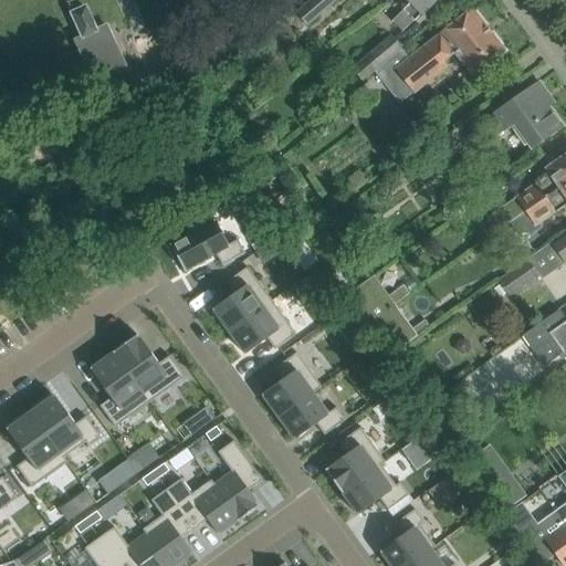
[(305,25),(335,0),(311,0),(295,13),(305,25)]
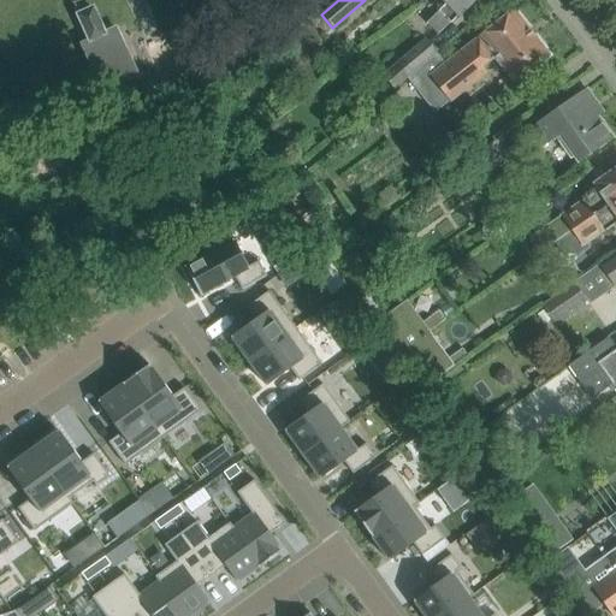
[(473,0),(446,0),(449,3),(427,24),(438,35),(450,23),(473,0)]
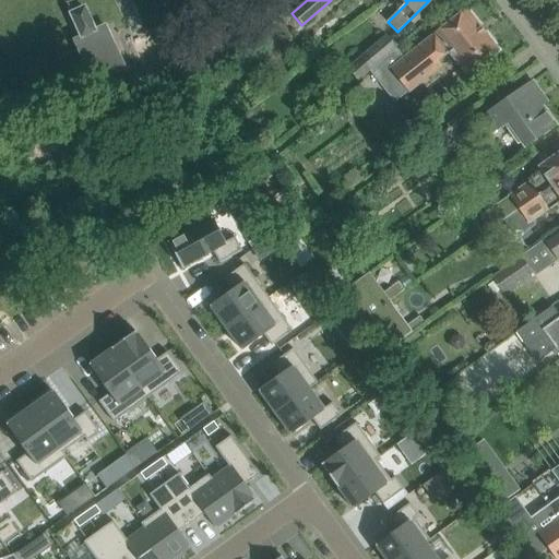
[(71,14),(82,36),(94,31),(84,8),(71,14)]
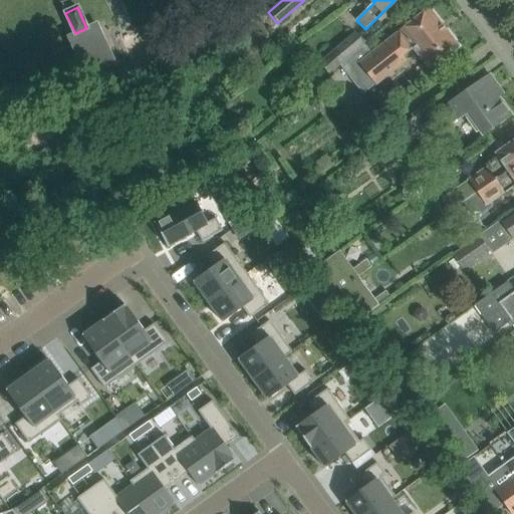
[(430,68),(458,46),(428,9),(358,64),(375,84),(407,60),(403,55),(413,47),(430,68)]
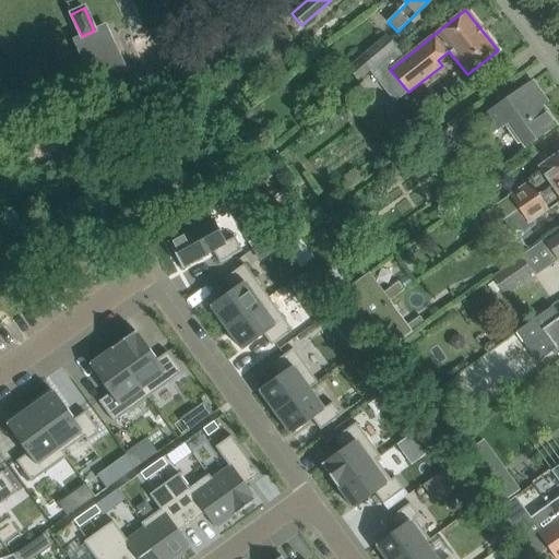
[(358,80),(396,47),(387,36),(348,68),(358,80)]
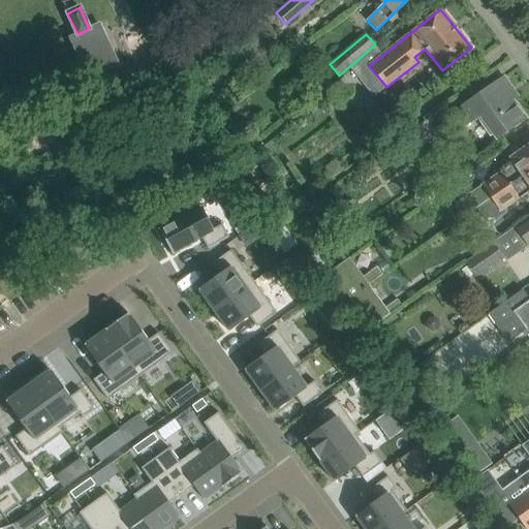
[(496,138),(525,119),(499,82),(455,112),(464,125),(479,115),(496,138)]
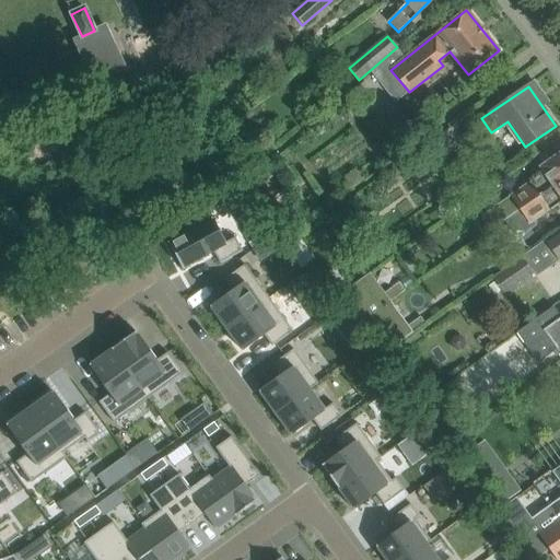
[(432,163),(463,141),(452,127),(422,149),(432,163)]
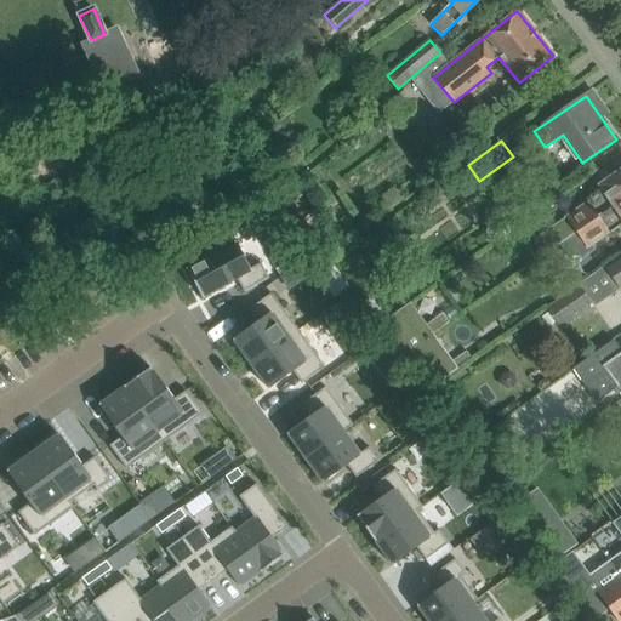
[(557,246),(575,233),(620,200),(620,170),(599,186),(603,191),(551,227),(550,235),(557,246)]
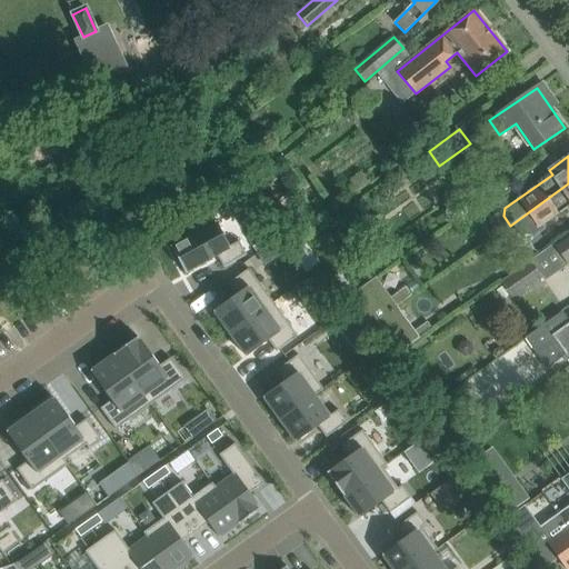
[(12,179),(0,185),(0,201),(19,192),(12,179)]
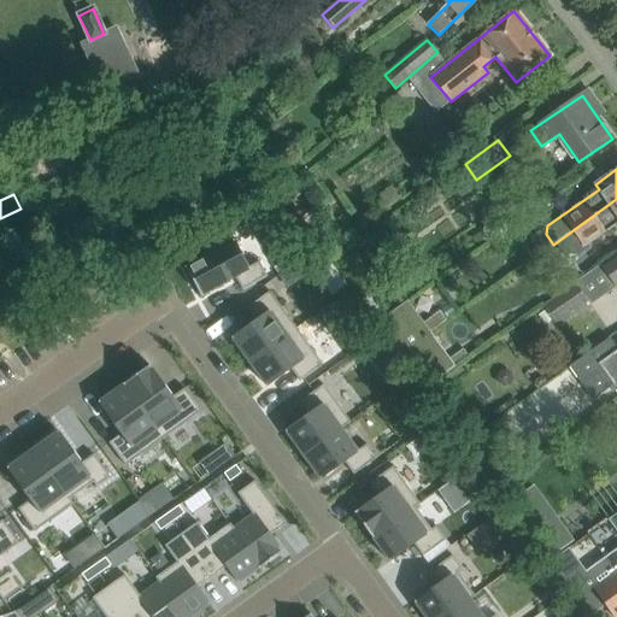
[(616,199),(571,231),(553,245),(547,248),(557,262),(581,245),(582,247),(616,223),(616,199)]
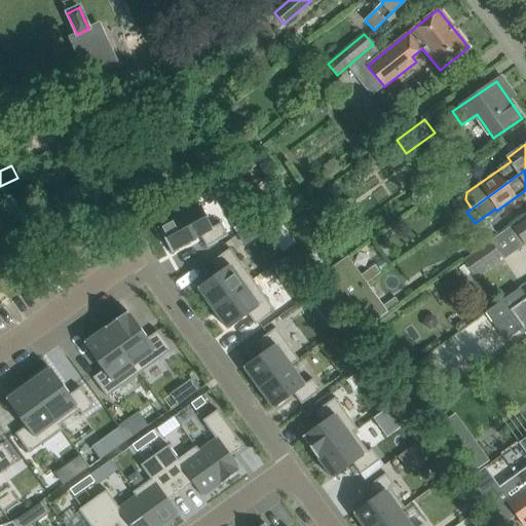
[(199,204),(157,228),(172,253),(200,236),(207,248),(228,236),(221,223),(213,228),(199,204)]
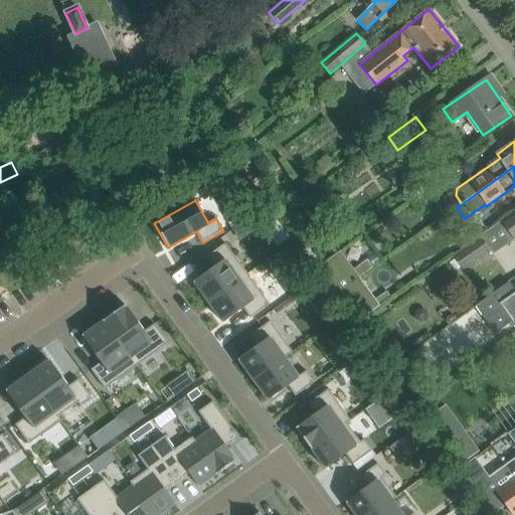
[(514,211),(500,222),(510,237),(513,241),(514,239),(514,211)]
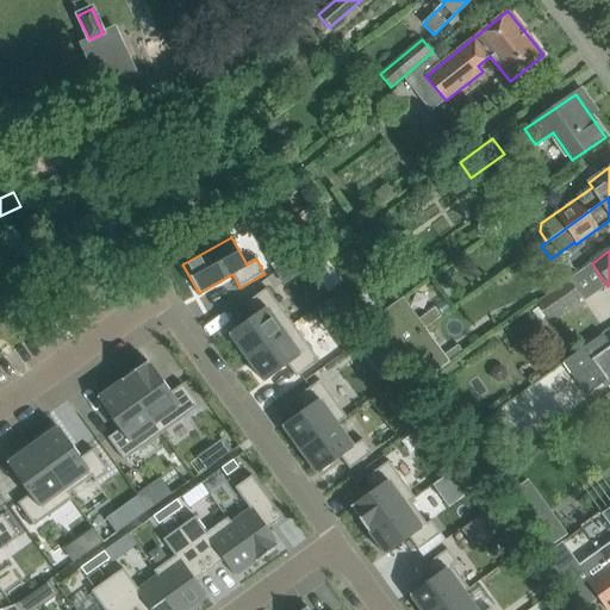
[(580,298),(567,280),(535,304),(547,322),(580,298)]
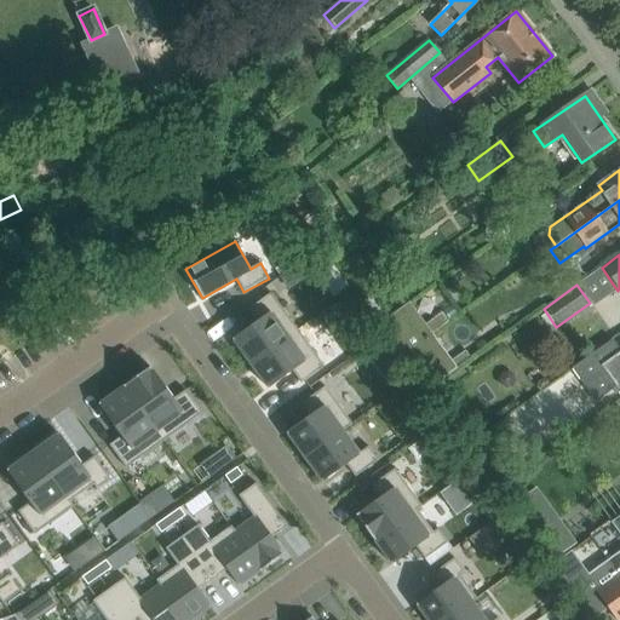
[(257,322),(233,339),(251,365),(298,329),(271,293),(248,310),(257,322)]
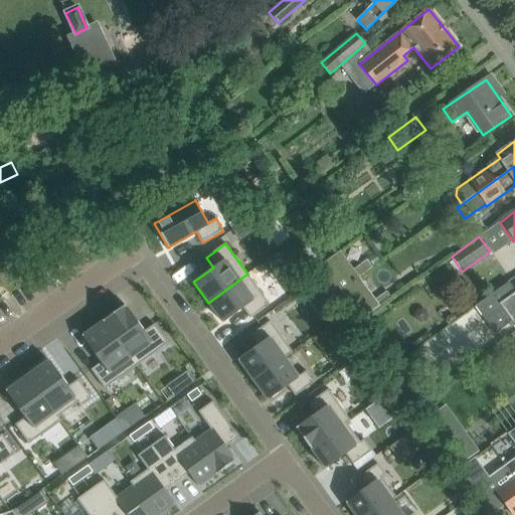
[(315,269),(334,295),(351,283),(332,256),(315,269)]
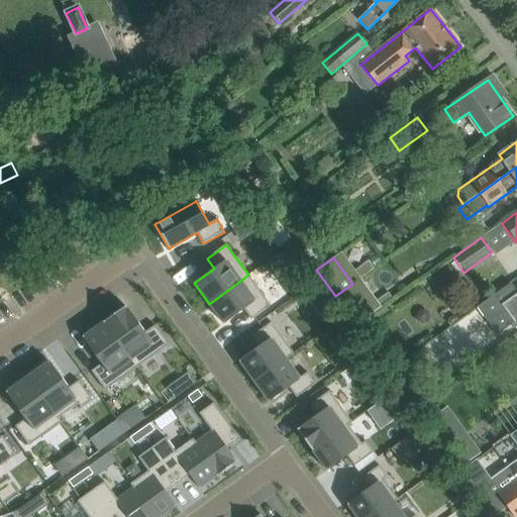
[(248,275),(209,304),(211,307),(214,313),(215,312),(223,324),(243,310),(251,320),(271,306),(248,275)]
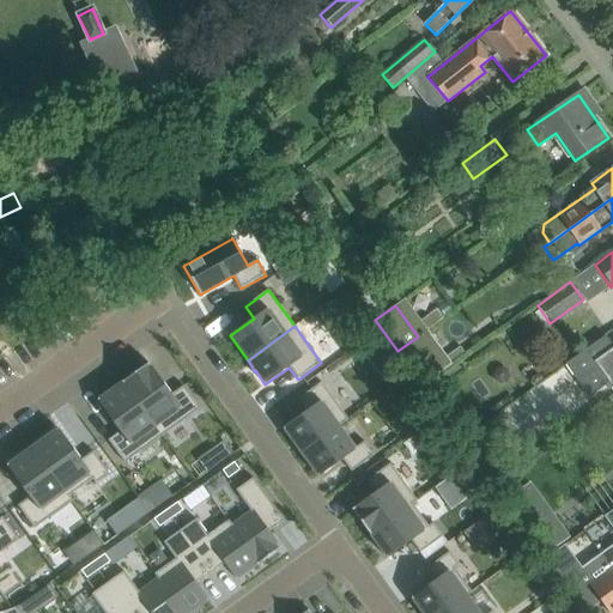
[(418,337),(398,351),(422,384),(450,364),(437,345),(429,352),(418,337)]
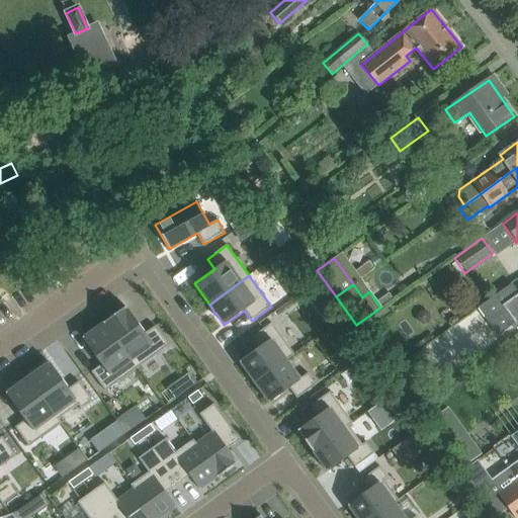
[(517,331),(517,293),(501,306),(494,296),(477,310),(496,336),(513,324),(517,331)]
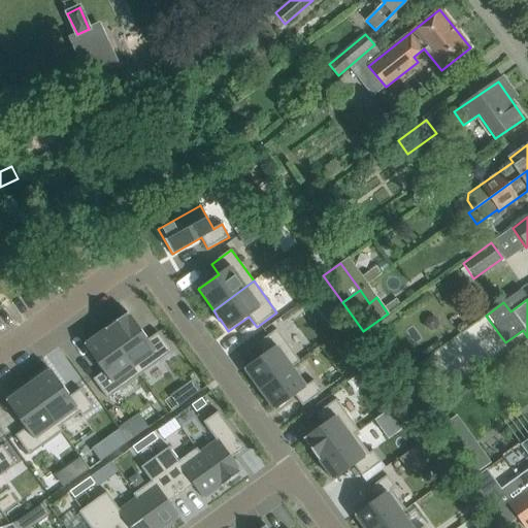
[(128,312),(106,329),(140,375),(172,352),(158,332),(147,340),(128,312)]
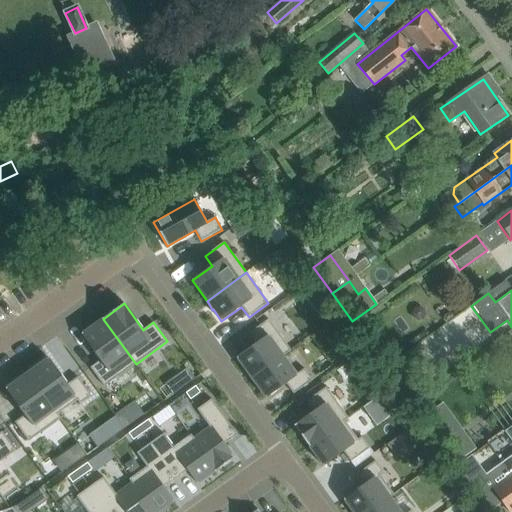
[(103,319),(81,334),(100,360),(90,368),(104,387),(136,364),(103,319)]
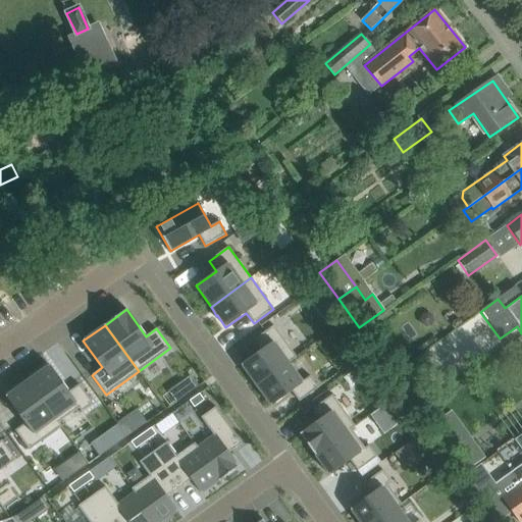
[(261,350),(241,365),(250,376),(249,376),(253,382),(254,382),(256,385),(289,362),(289,363),(297,357),(273,325),(254,340),(261,350)]
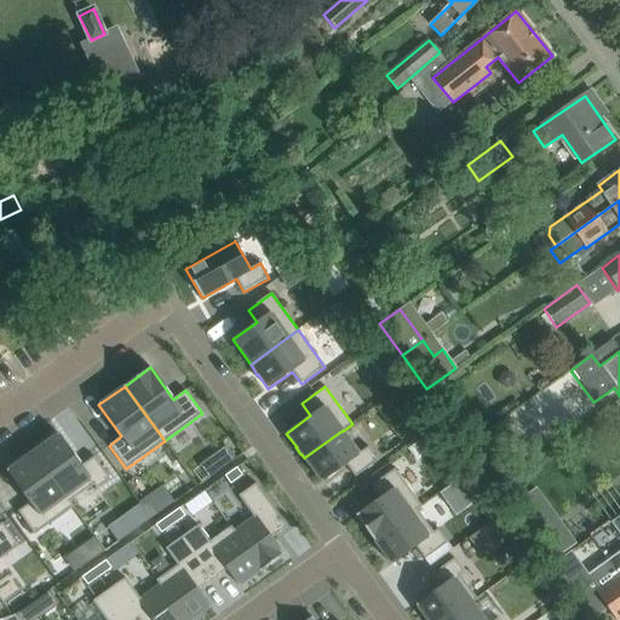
[(343,430),(304,458),(322,482),(346,465),(355,477),(378,460),(368,447),(359,453),(343,431),(343,430)]
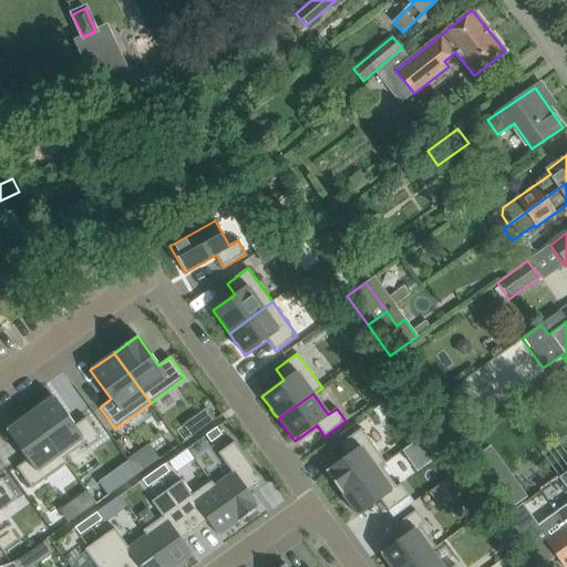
[(53,397),(30,413),(63,460),(64,459),(85,443),(89,447),(101,439),(86,418),(74,425),(53,397)]
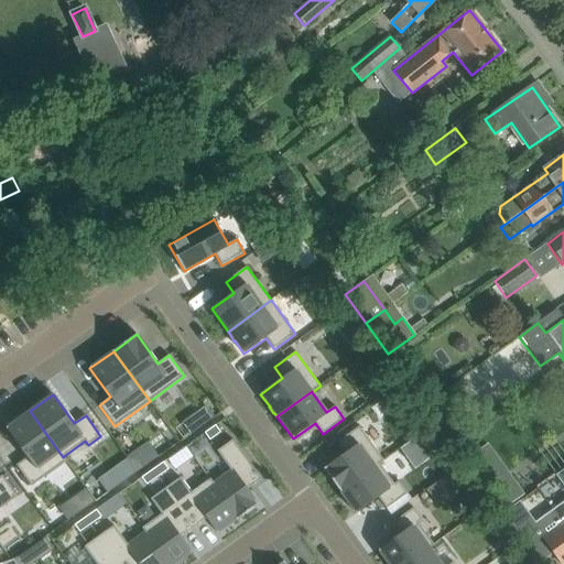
[(445,409),(434,416),(443,429),(454,421),(445,409)]
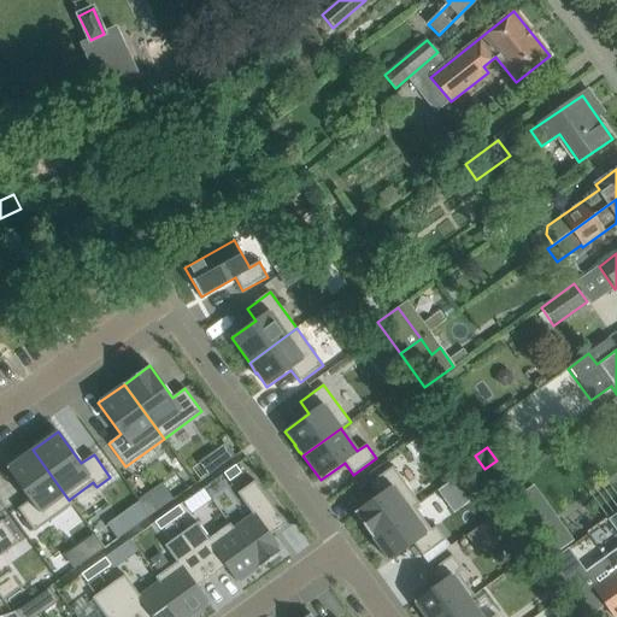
[(33,450),(7,469),(30,500),(18,509),(34,533),(74,504),(70,499),(69,500),(33,450)]
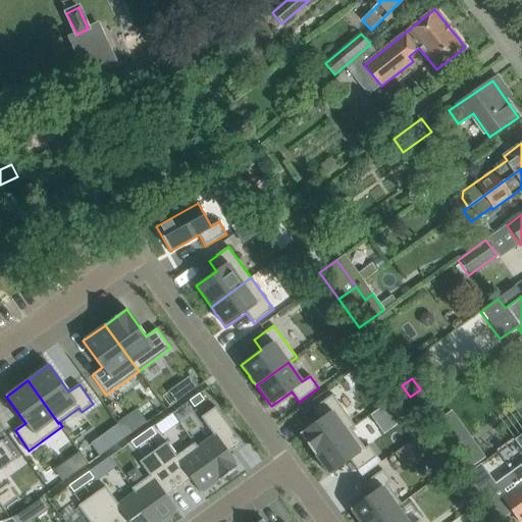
[(199,394),(189,401),(194,408),(204,401),(199,394)]
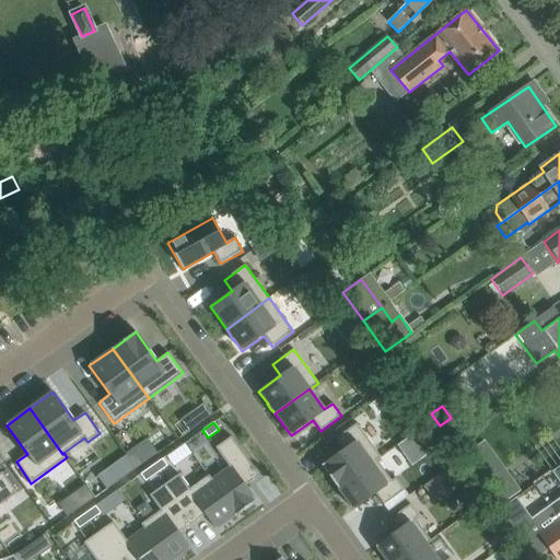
[(343,450),(322,465),(338,488),(376,459),(377,461),(381,457),(357,423),(336,439),(343,450)]
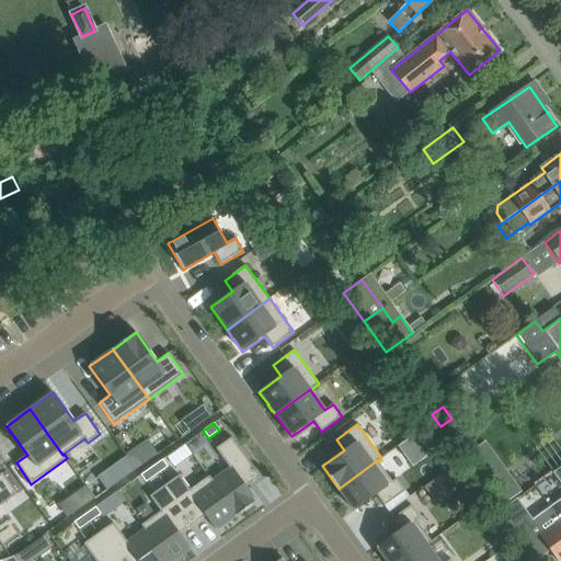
[(213,480),(212,481),(237,516),(256,501),(245,487),(260,477),(231,437),(216,449),(229,468),(213,480)]
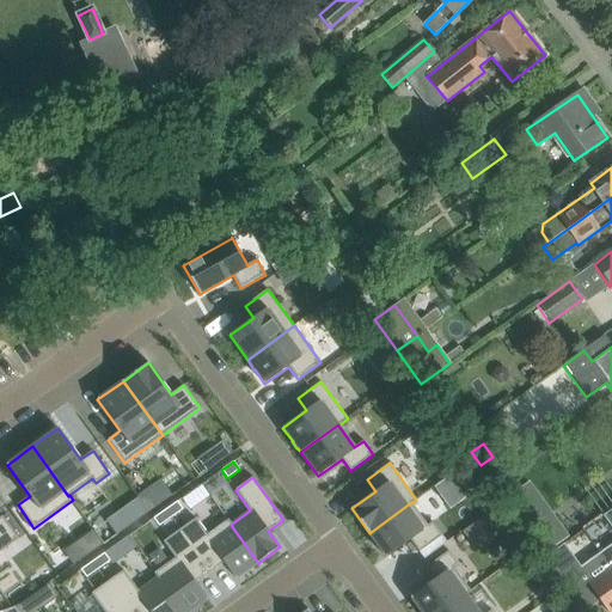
[(177,502),(165,509),(171,518),(183,509),(177,502)]
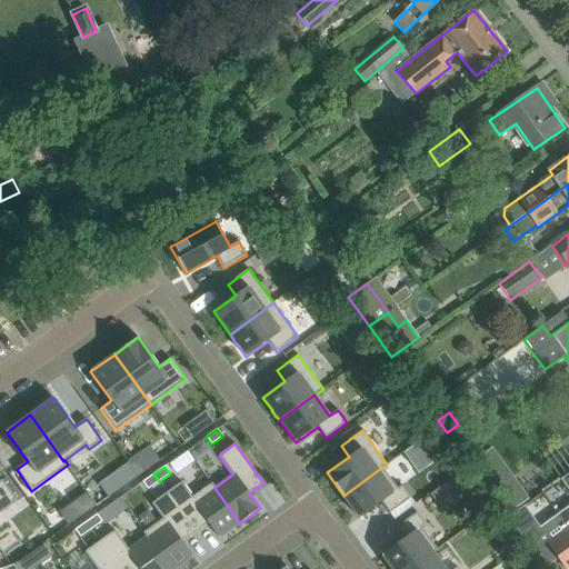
[(382,467),(343,496),(359,518),(381,502),(390,513),(411,498),(401,486),(398,488),(383,468),(382,467)]
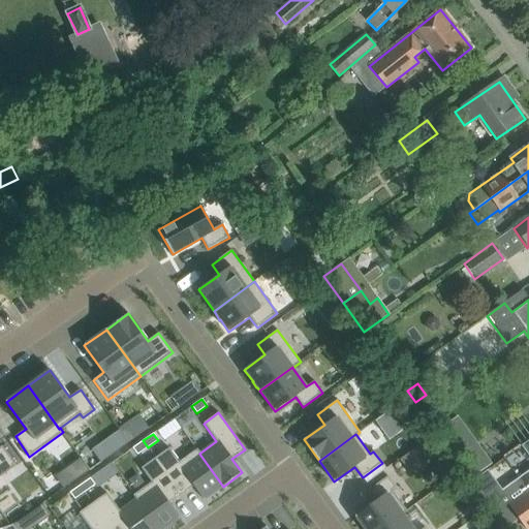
[(528,456),(528,469),(519,477),(528,491),(528,439),(521,445),(528,456)]
